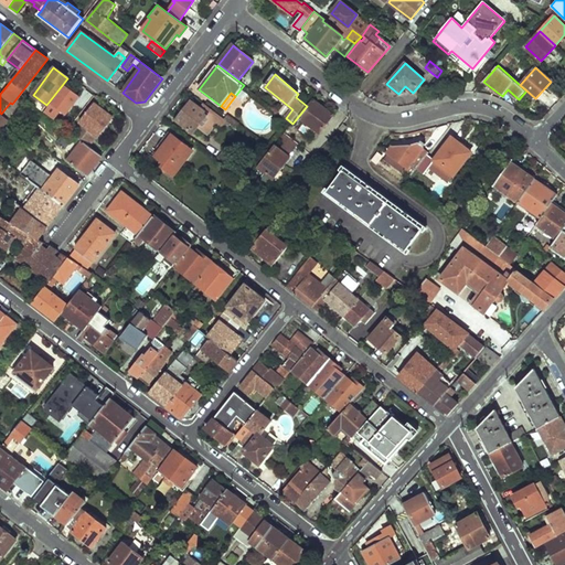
[(315,99),(300,118),(308,124),(307,126),(317,134),(319,131),(320,132),(336,116),(333,115),(334,115),(315,99)]
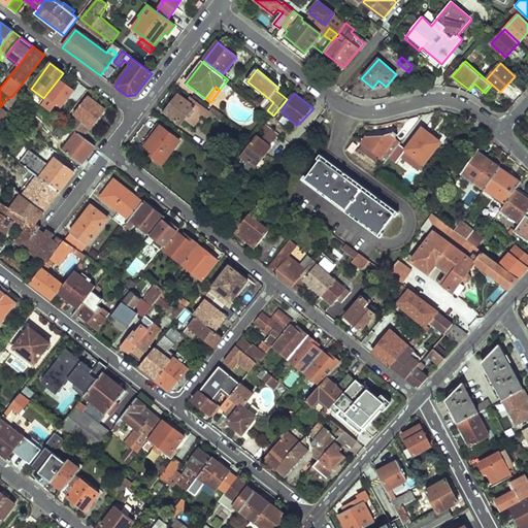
[(207,109),(191,97),(188,101),(178,95),(165,112),(188,130),(193,124),(195,125),(203,114),(207,109)]
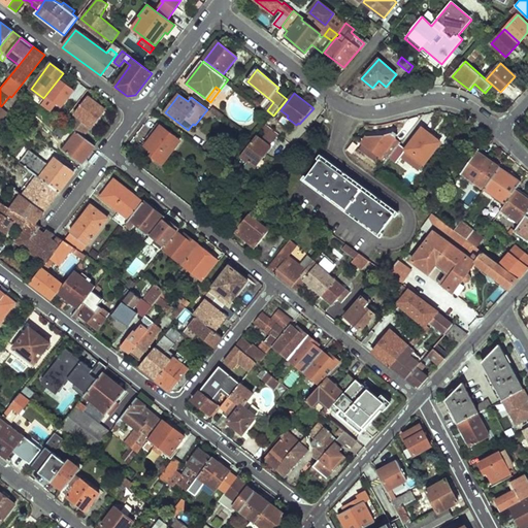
[(89,97),(76,114),(78,117),(71,127),(77,132),(84,136),(92,126),(93,127),(105,110),(89,97)]
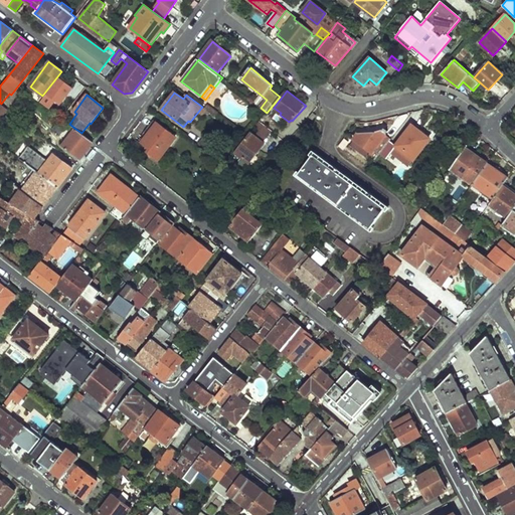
[(0,121),(9,112),(0,103),(0,121)]
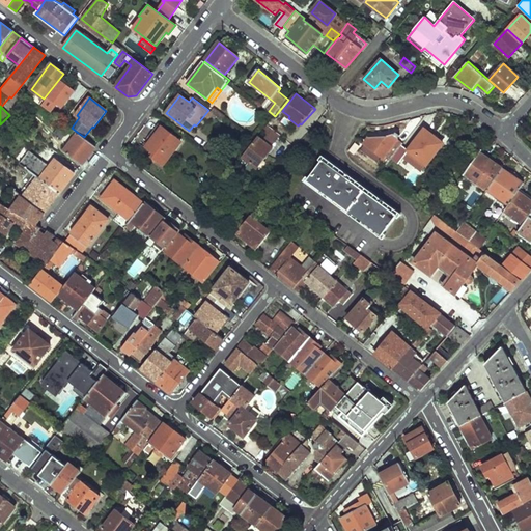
[(214,109),(212,112),(214,113),(219,117),(221,114),(214,109)]
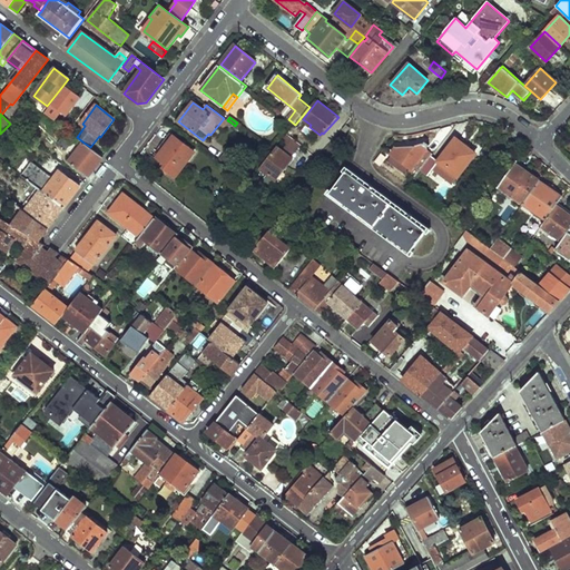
[(227,120),(224,118),(219,124),(224,128),(229,121),(227,120)]
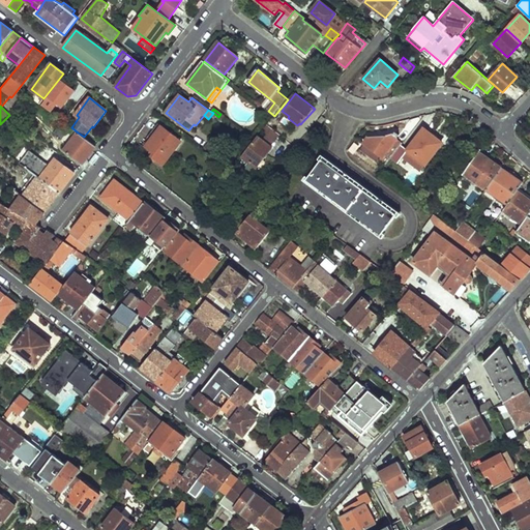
[(260,134),(273,143),(280,135),(266,124),(260,134)]
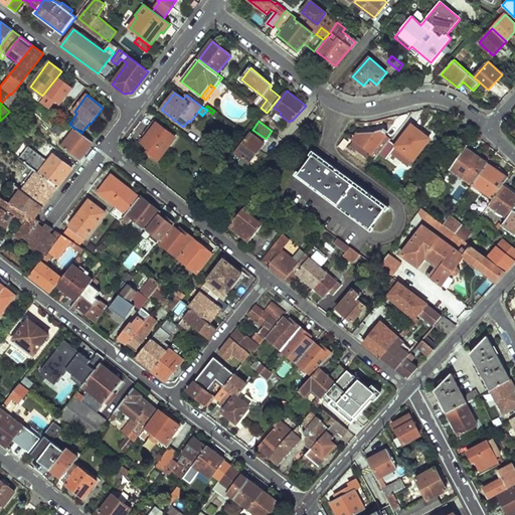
[(158,123),(143,142),(151,148),(148,151),(159,159),(176,137),(158,123)]
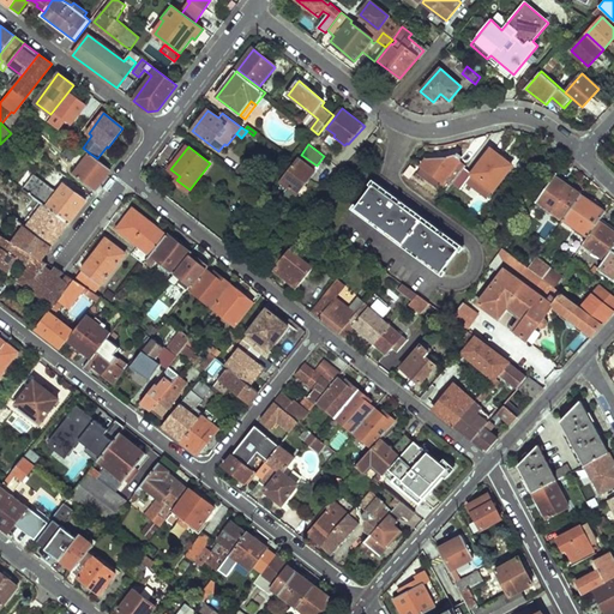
[(461,162),(465,155),(465,150),(449,156),(431,154),(425,162),(437,172),(446,179),(444,181),(451,187),(453,184),(464,169),(467,167),(461,162)]
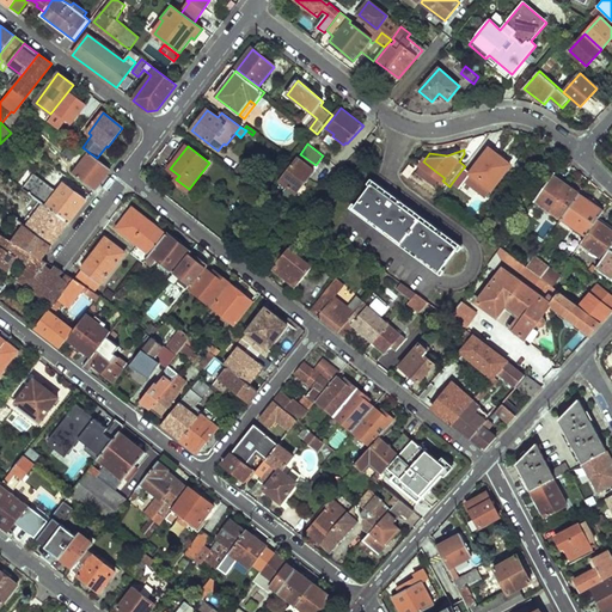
[(489,150),(470,173),(471,175),(491,190),(510,165),(489,150)]
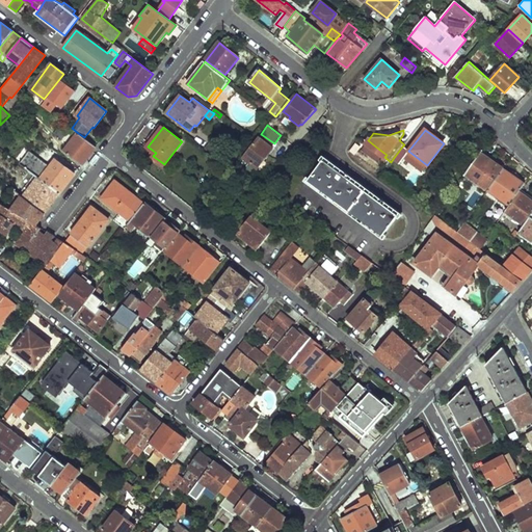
[(78,133),(64,152),(82,164),(96,147),(84,137),(78,133)]
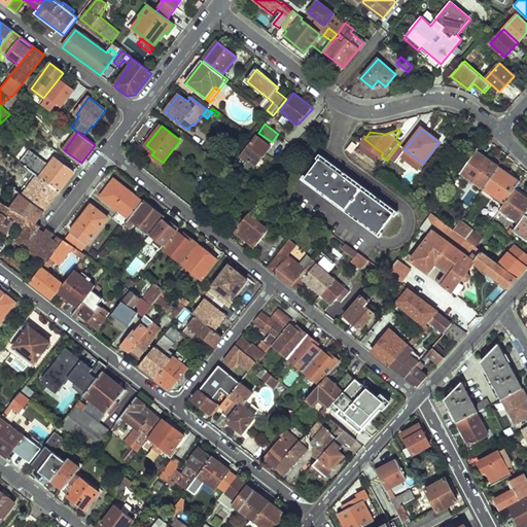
[(251,143),(241,156),(254,167),(270,147),(256,137),(251,143)]
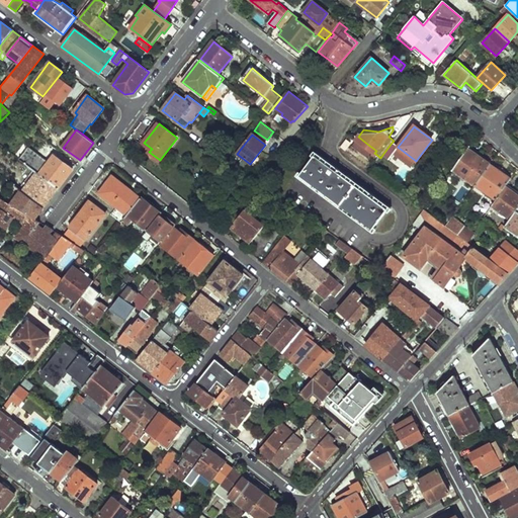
[(363,151),(368,145),(358,137),(353,143),(363,151)]
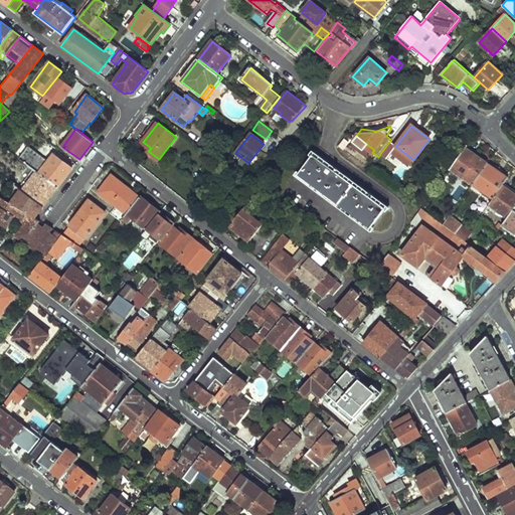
[(389,142),(380,154),(385,157),(394,146),(389,142)]
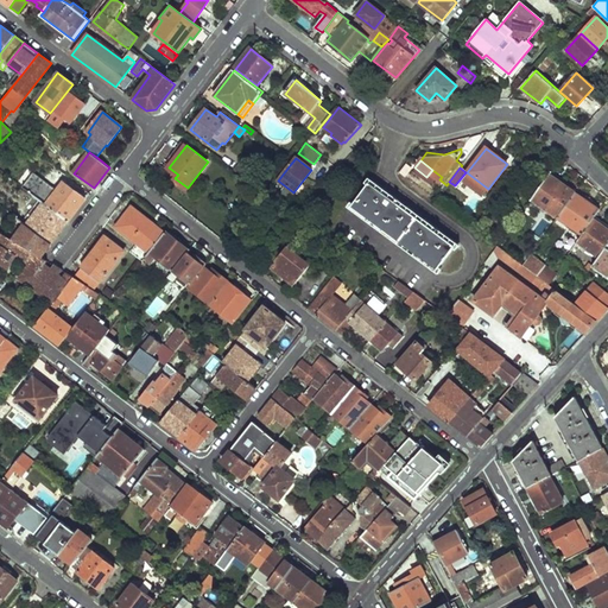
[(32,196),(68,222),(86,198),(63,182),(57,190),(35,173),(23,189),(32,196)]
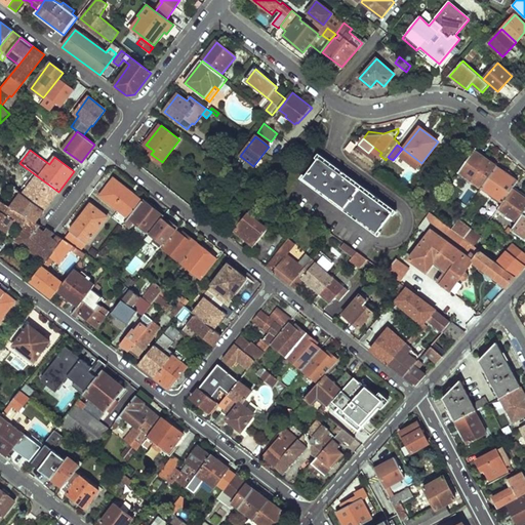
[(416,169),(421,163),(404,150),(399,156),(416,169)]
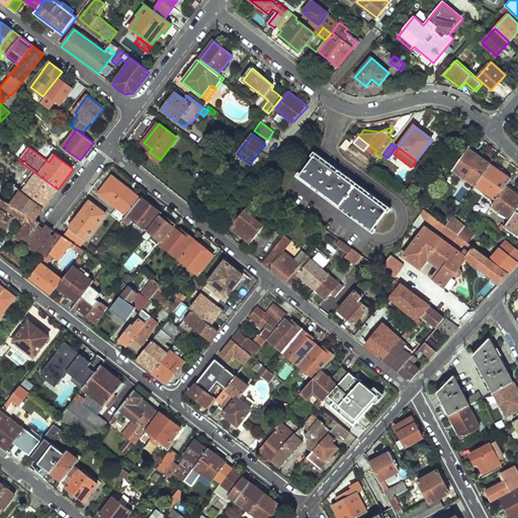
[(468,149),(453,169),(476,185),(491,164),(468,149)]
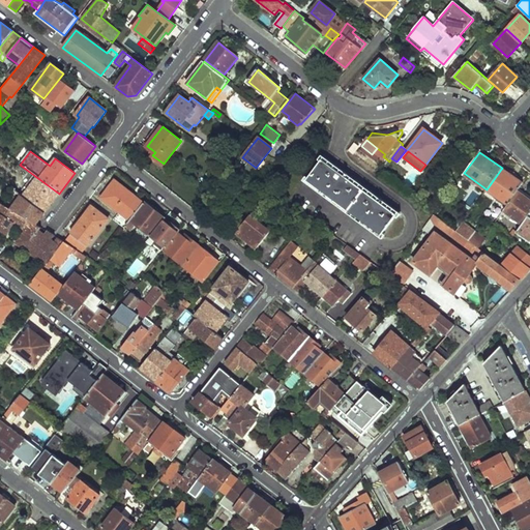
[(345,172),(344,174),(323,159),(308,179),(382,234),(398,214),(383,204),(385,202),(378,197),(377,199),(347,177),(348,175),(345,172)]
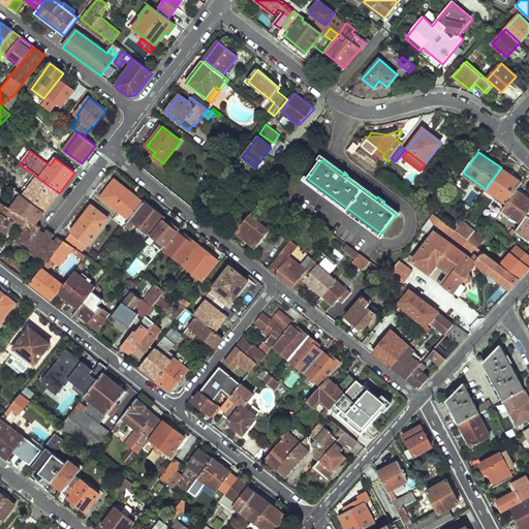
[(501,167),(486,189),(506,204),(516,190),(522,183),(501,167)]
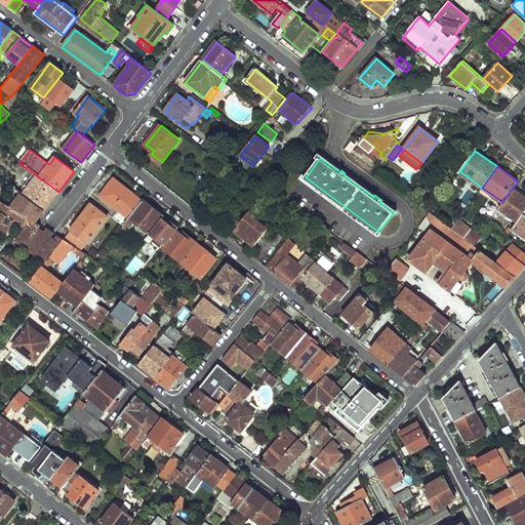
[(22,194),(44,210),(58,192),(28,169),(25,175),(32,179),(26,189),(18,183),(14,189),(22,194)]
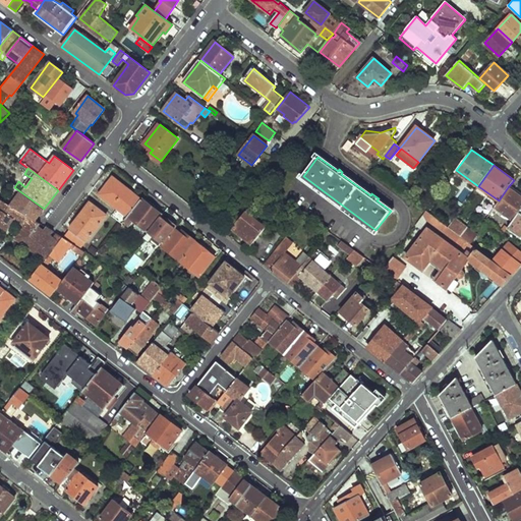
[(100,194),(117,208),(111,216),(121,224),(123,222),(140,200),(113,178),(100,194)]
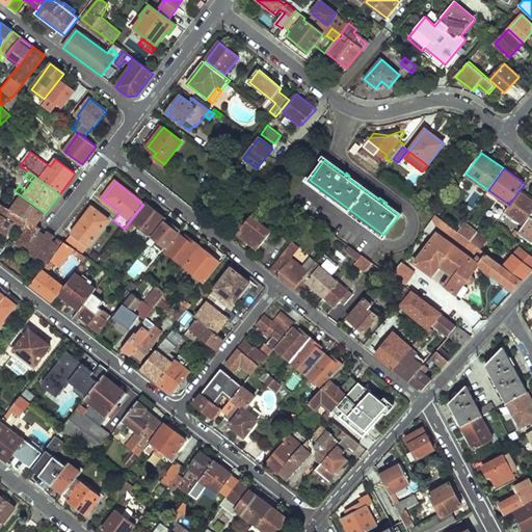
[(509,205),(505,210),(525,224),(531,214),(531,201),(519,191),(509,205)]
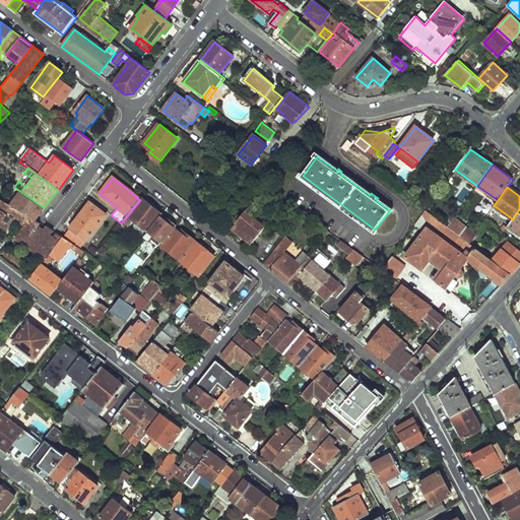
[(12,205),(28,215),(35,219),(44,208),(21,192),(12,205)]
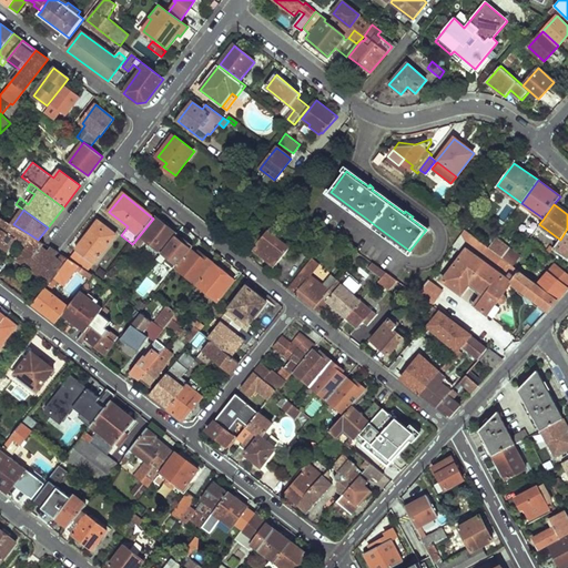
[(0,245),(7,251),(14,239),(20,244),(22,241),(26,244),(31,235),(13,224),(0,215),(0,245)]
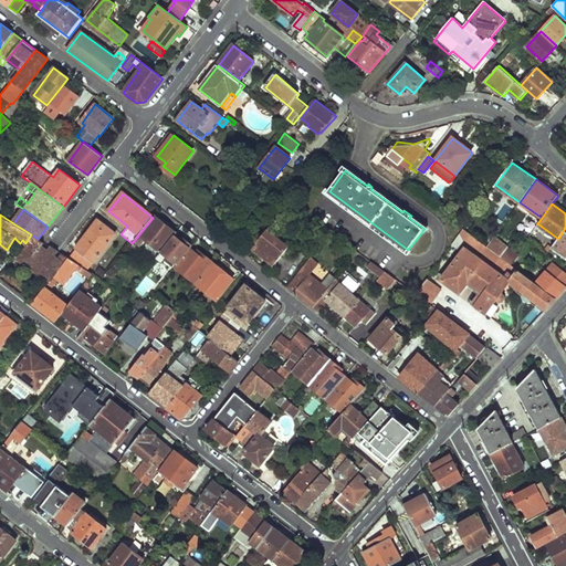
[(153,218),(134,241),(139,247),(145,240),(160,252),(176,233),(154,216),(153,218)]
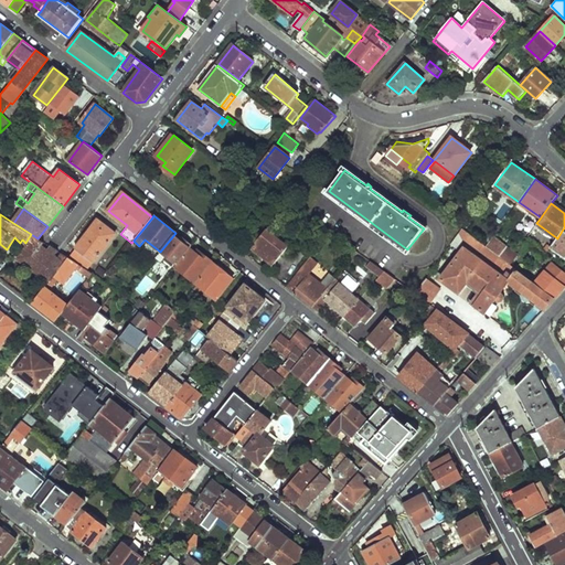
[(95,223),(104,228),(106,226),(97,220),(95,223)]
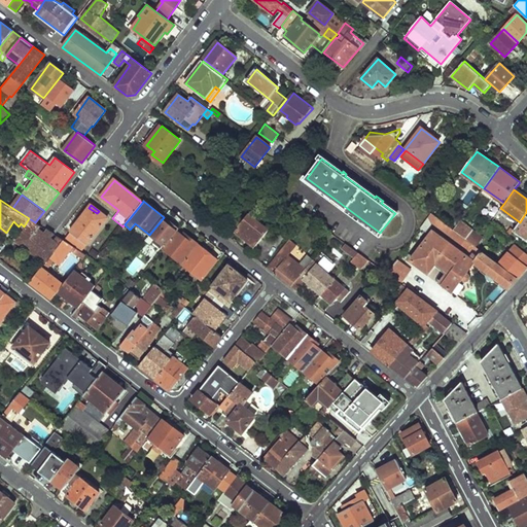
[(89,208),(70,232),(86,245),(107,217),(99,211),(97,213),(89,208)]
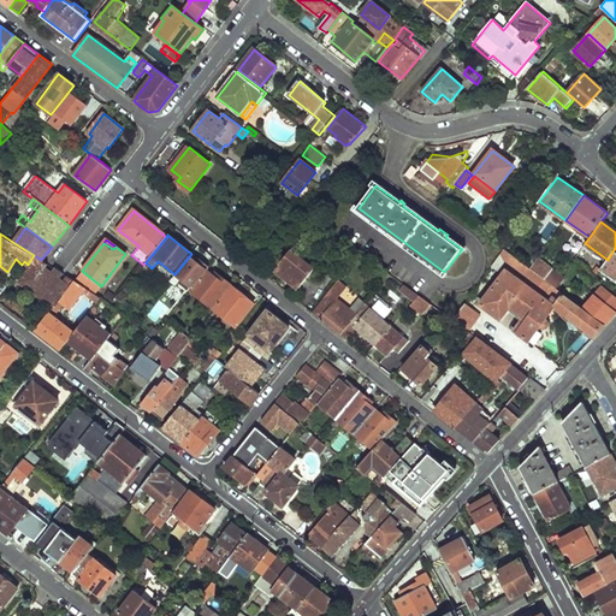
[(608,260),(600,271),(615,282),(615,248),(608,260)]
